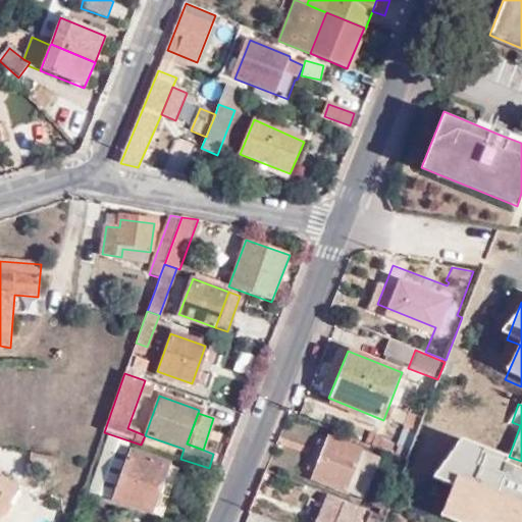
[(128,444),(109,437),(90,492),(109,500),(128,444)]
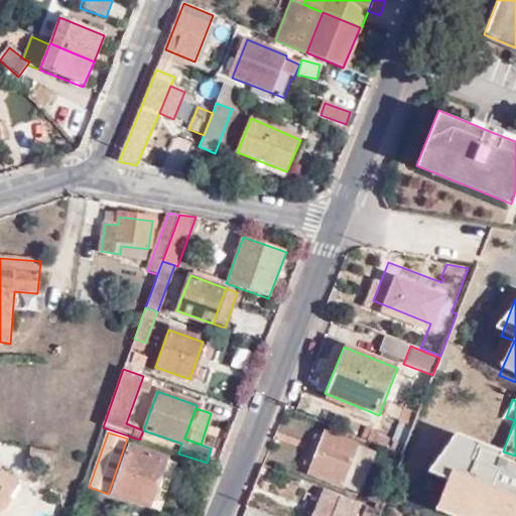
[(377,456),(324,434),(307,474),(361,495),(377,456)]
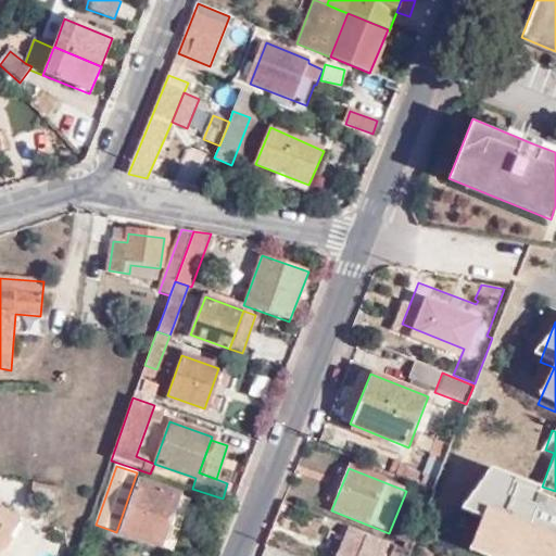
[(481,522),(468,555),(555,555),(555,501),(482,476),(467,518),(481,522)]
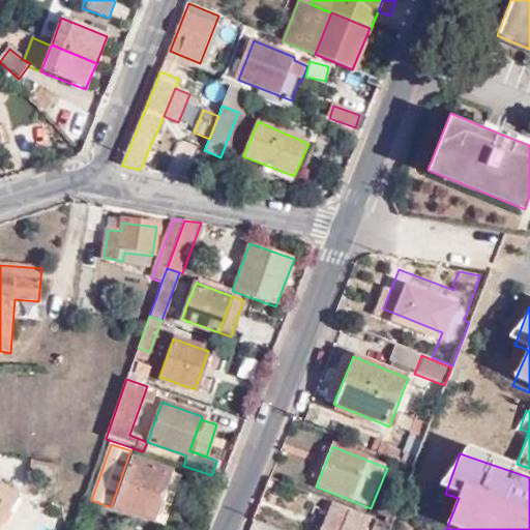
[(159,504),(170,474),(133,462),(116,510),(154,522),(159,504)]
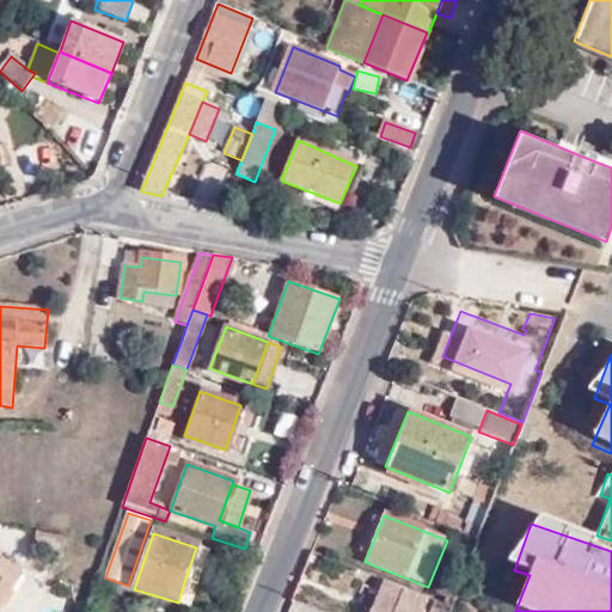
[(55,556),(59,537),(36,534),(34,554),(55,556)]
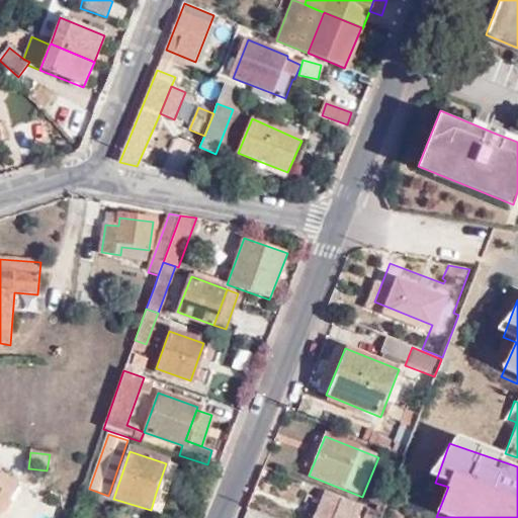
[(177,466),(166,463),(156,493),(167,497),(177,466)]
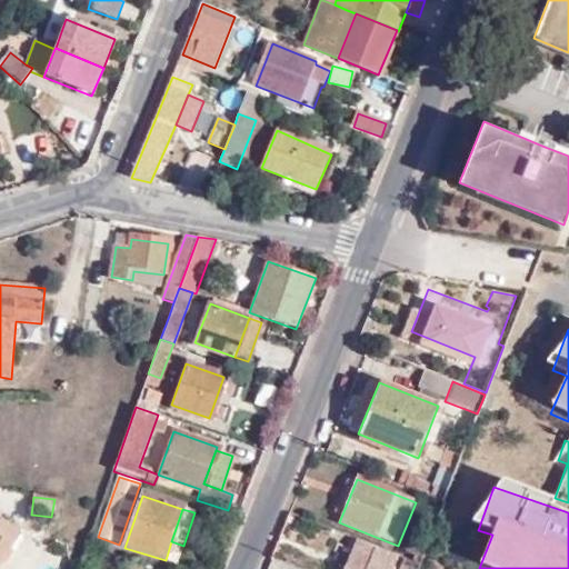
[(0,563),(20,529),(0,517),(0,563)]
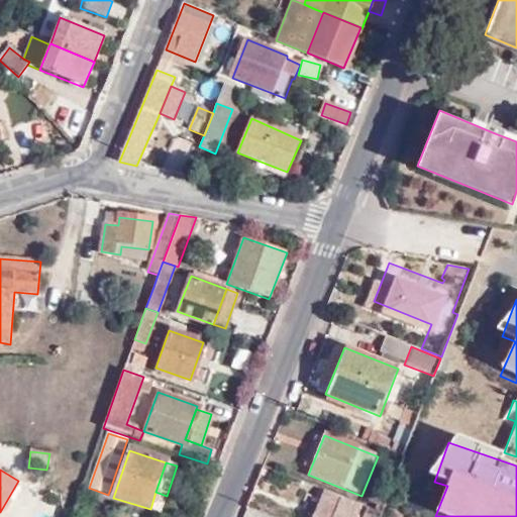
[(355,516),(359,509),(321,495),(312,516),(355,516)]
